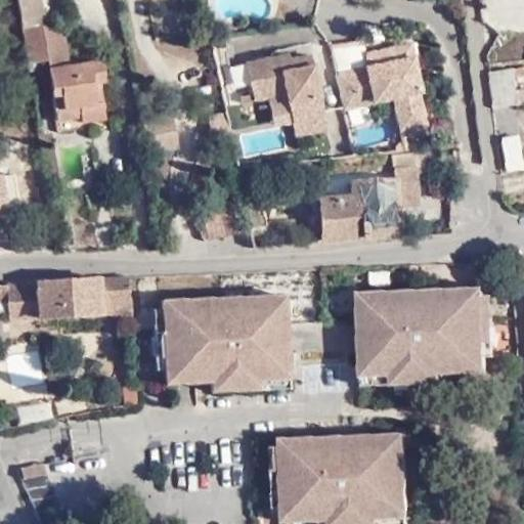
[(41,0),(16,0),(19,19),(44,16),(41,0)]
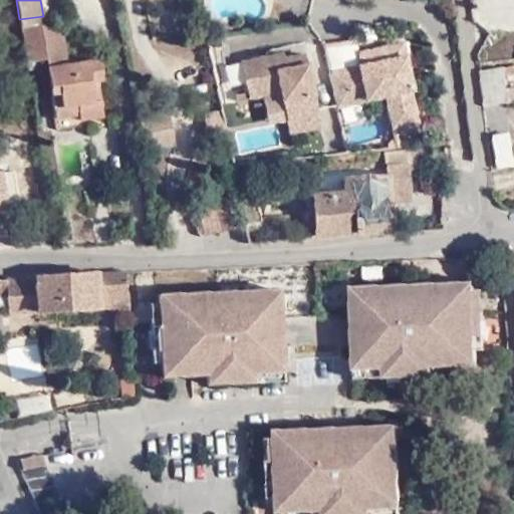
[(43,16),(19,19),(21,27),(44,24),(43,16)]
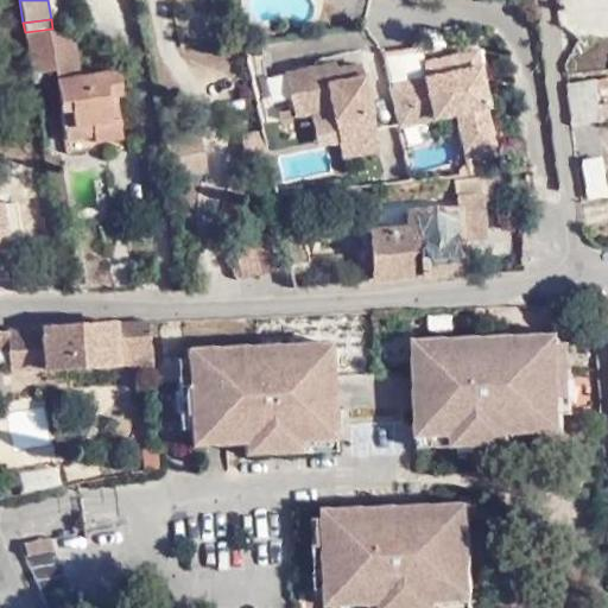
[(107,138),(95,71),(81,73),(74,75),(67,32),(52,29),(25,32),(31,73),(52,69),(62,126),(89,122),(92,140),(107,138)]
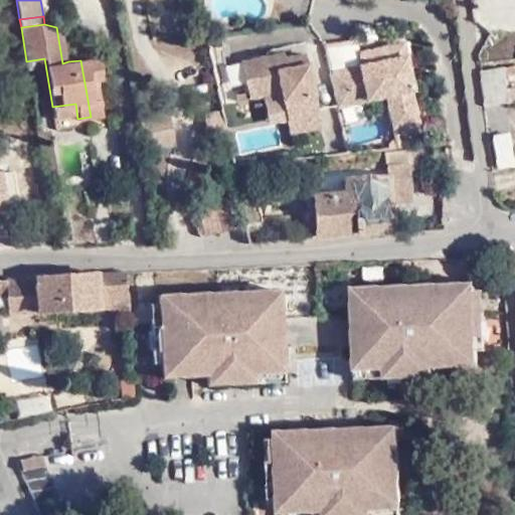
[(68,61),(63,29),(56,27),(62,63),(68,61)]
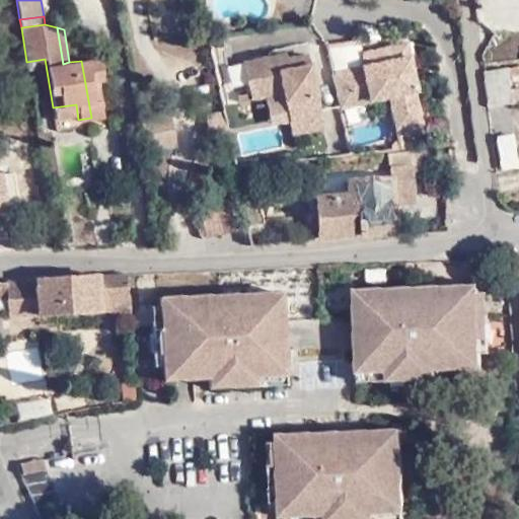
[(365,65),(330,73),(338,107),(388,96),(394,128),(418,123),(412,91),(414,90),(403,44),(383,48),(385,60),(365,65)]
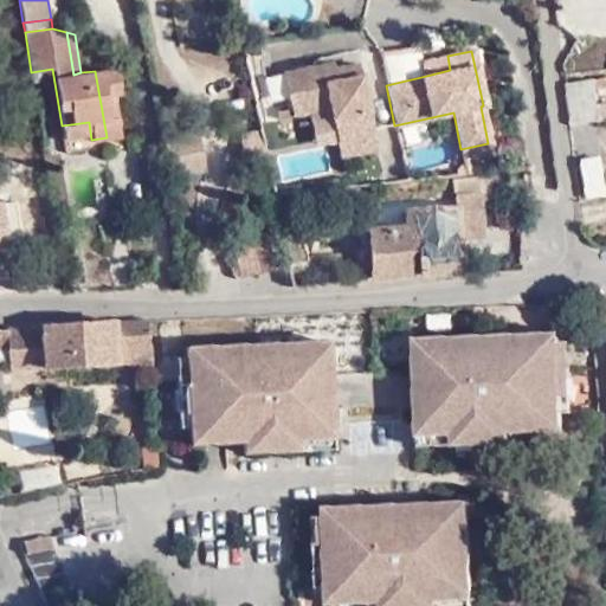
[(421,62),(426,76),(450,70),(447,56),(421,62)]
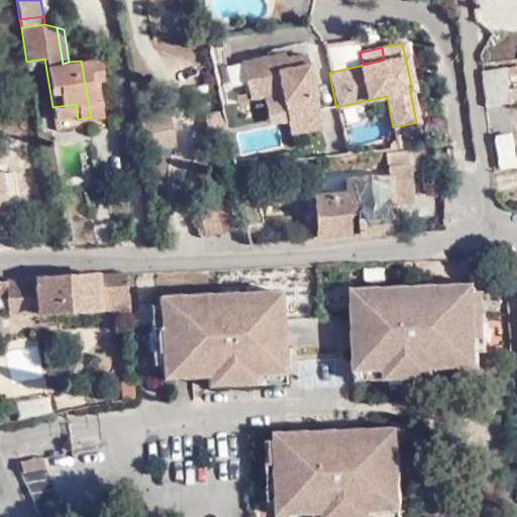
[(304,55),(283,58),(275,60),(274,55),(240,61),(247,91),(261,89),(262,95),(278,92),(285,123),(316,117),(304,55)]
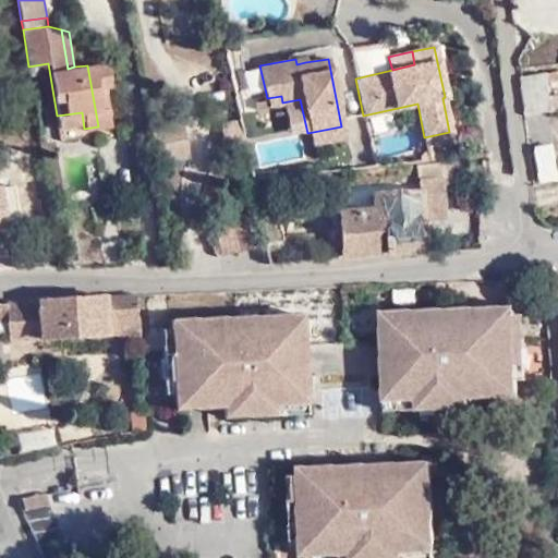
[(100,63),(87,65),(98,126),(110,125),(107,108),(99,108),(96,86),(108,84),(105,67),(104,64),(100,63)]
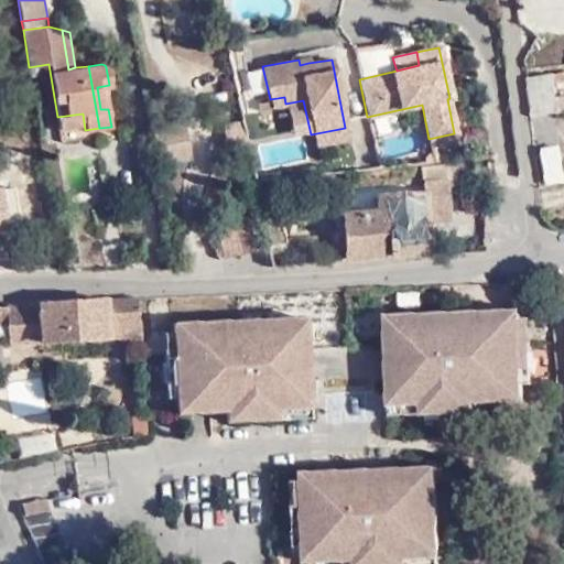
[(546,75),(548,84),(563,83),(562,73),(546,75)]
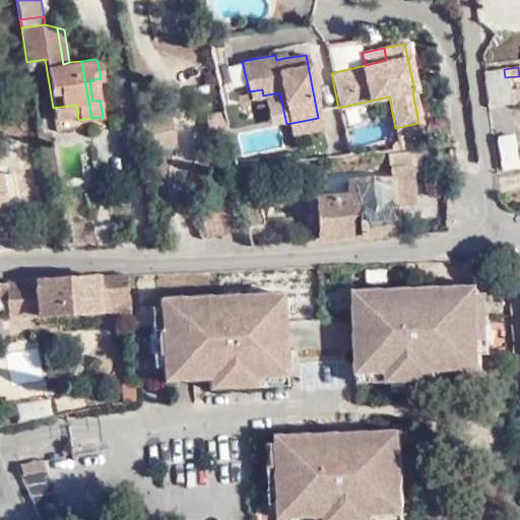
[(481,73),(486,108),(510,105),(505,77),(504,69),(481,73)]
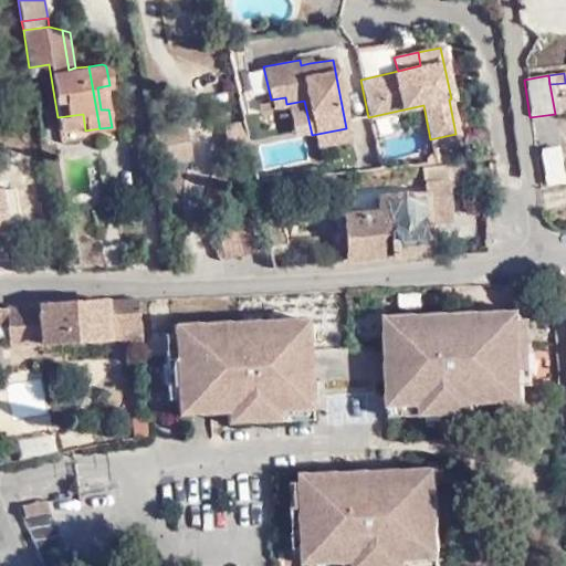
[(285,97),(271,100),(272,107),(286,104),(285,97)]
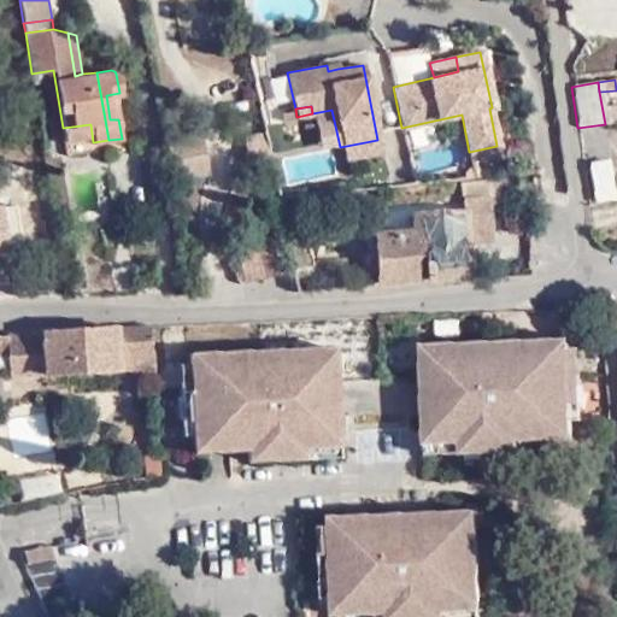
[(430,127),(405,131),(409,150),(434,145),(430,127)]
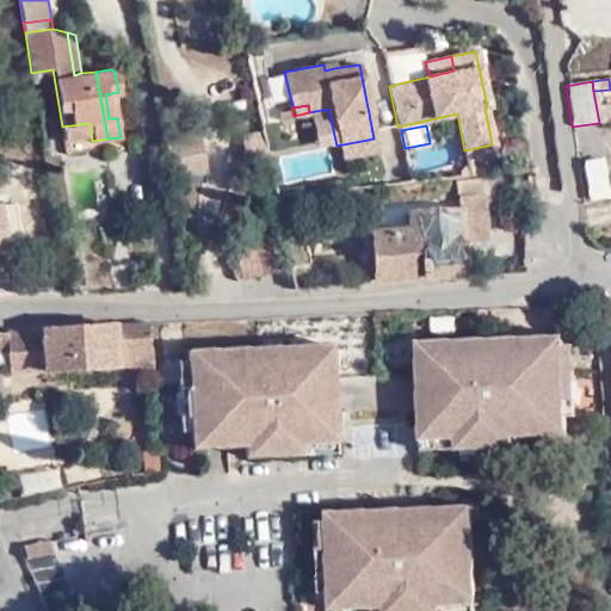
[(196,131),(160,139),(167,179),(203,172),(196,131)]
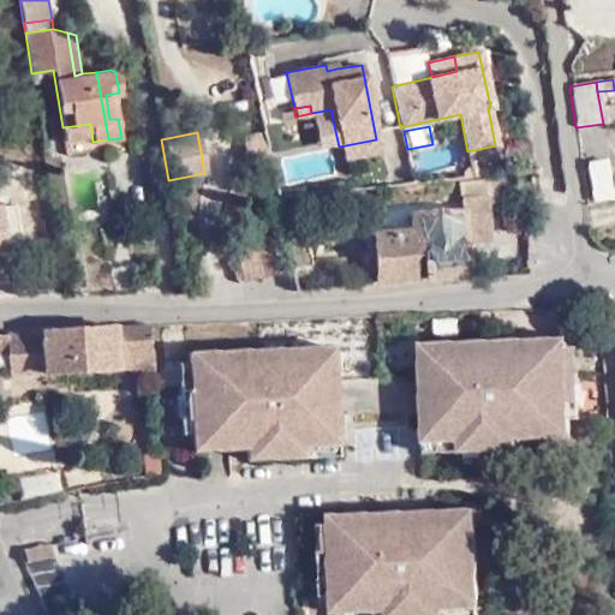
[(263,139),(262,132),(242,137),(243,143),(263,139)]
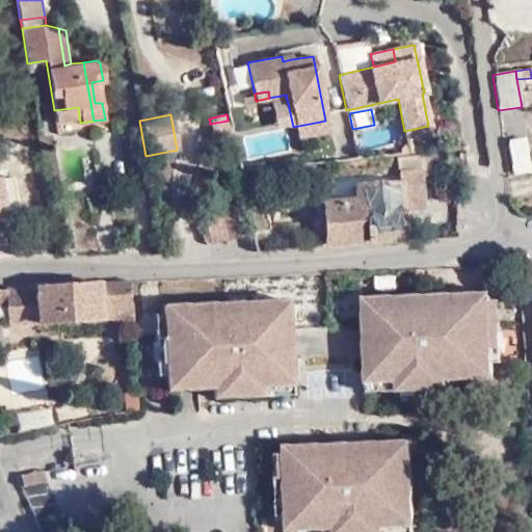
[(214,142),(232,139),(228,121),(210,124),(214,142)]
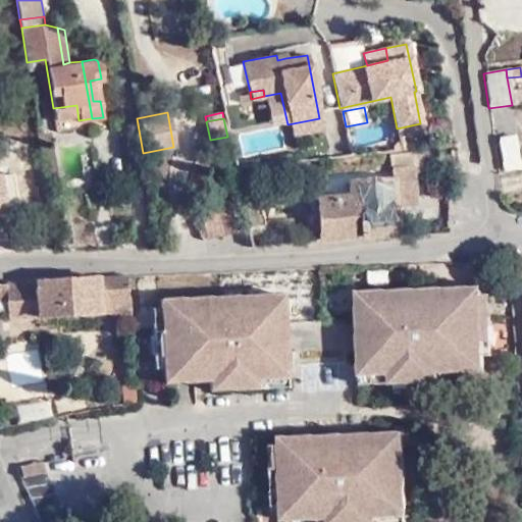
[(321,128),(319,118),(288,124),(290,135),(321,128)]
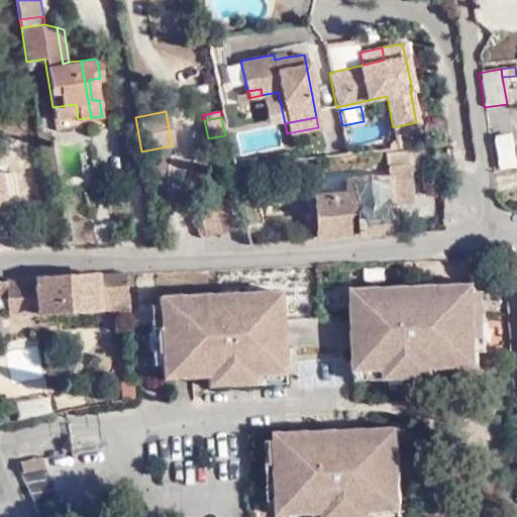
[(441,117),(438,118),(416,120),(416,122),(421,145),(445,144),(441,117)]
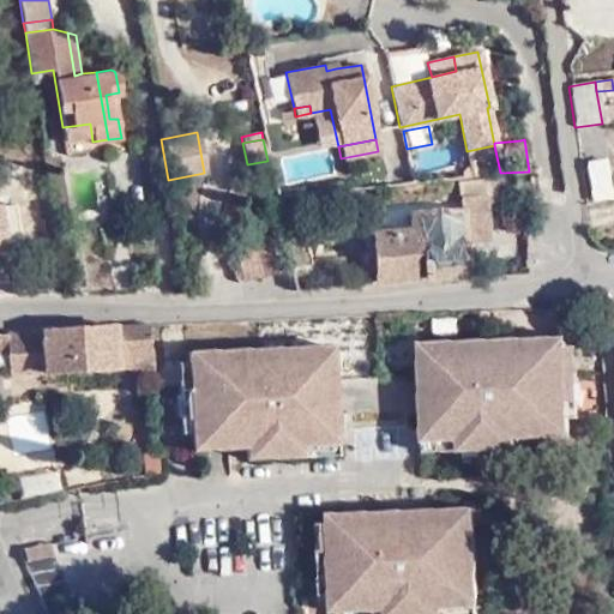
[(605,163),(588,164),(593,202),(608,199),(605,163)]
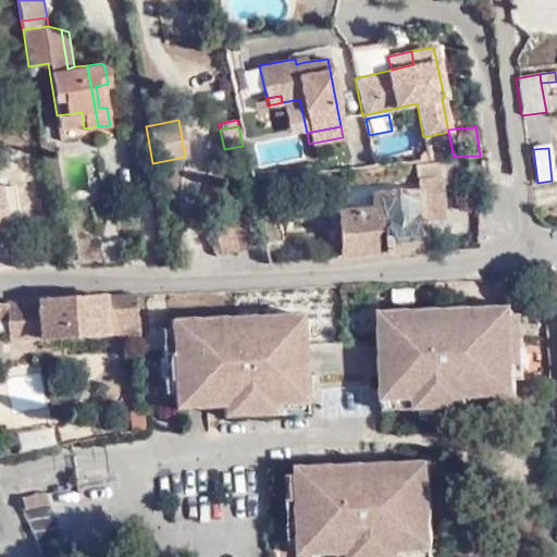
[(418,190),(419,220),(443,219),(442,175),(417,177),(417,190),(418,190)]
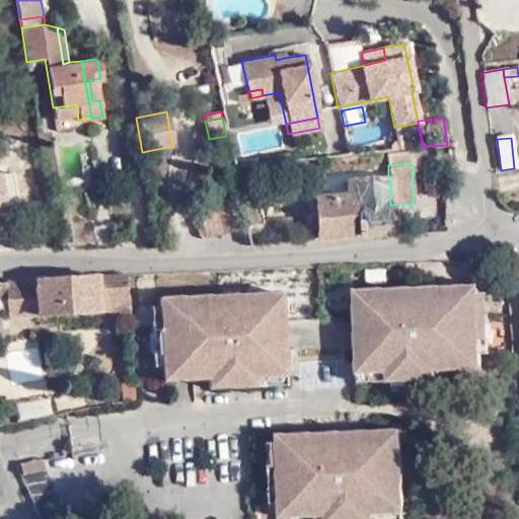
[(316,238),(391,233),(390,205),(389,177),(388,177),(349,178),(350,197),(316,198),(316,238)]
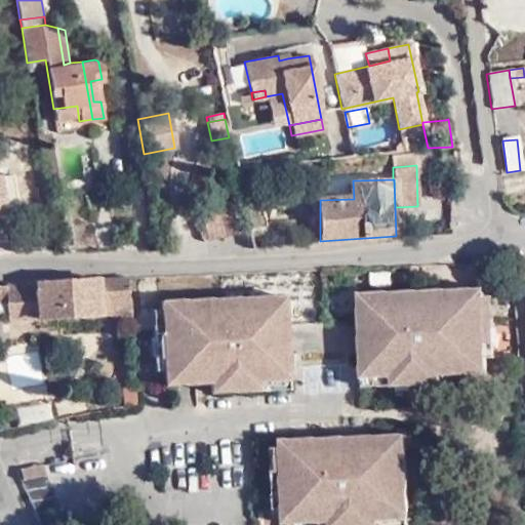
[(0,300),(6,300),(9,321),(99,314),(98,304),(127,301),(126,274),(0,283),(0,300)]
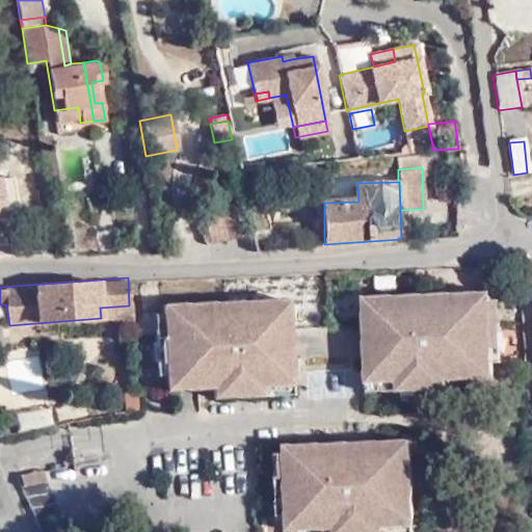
[(490,374),(487,290),(377,294),(378,312),(364,313),(365,379),(445,376),(490,374)]
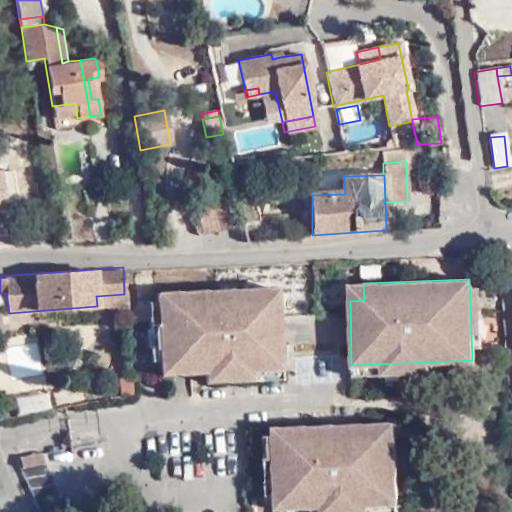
[(364,300),(363,283),(349,284),(350,301),(364,300)]
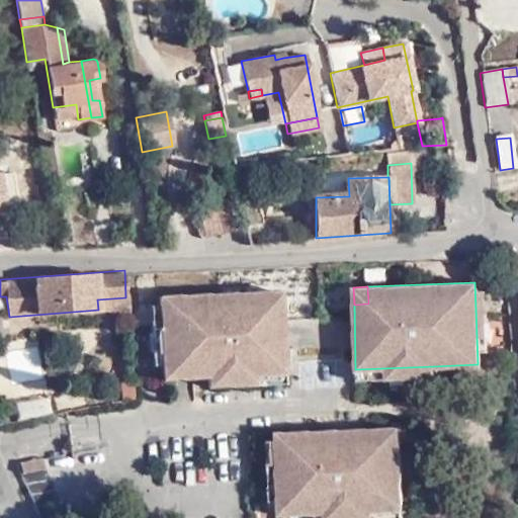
[(157,294),(161,377),(205,376),(282,372),(279,308),(263,308),(262,290),(157,294)]
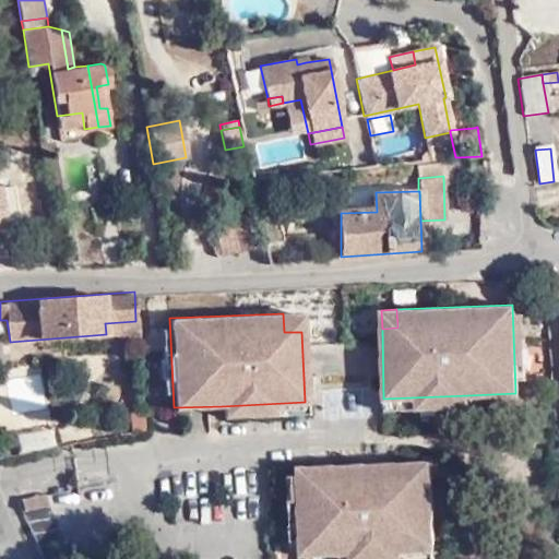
[(283,313),(284,332),(301,332),(301,313),(283,313)]
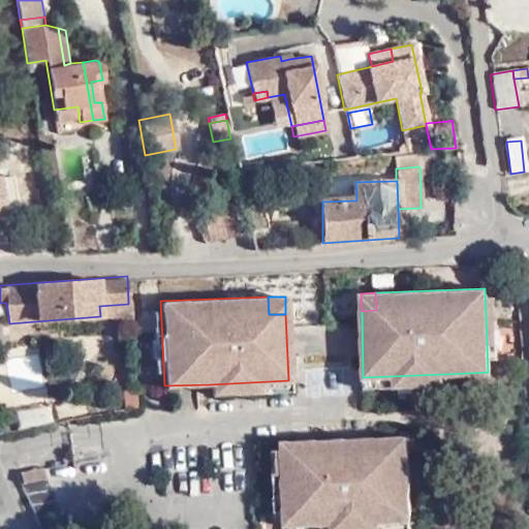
[(99,306),(100,316),(118,314),(119,325),(129,325),(128,304),(99,306)]
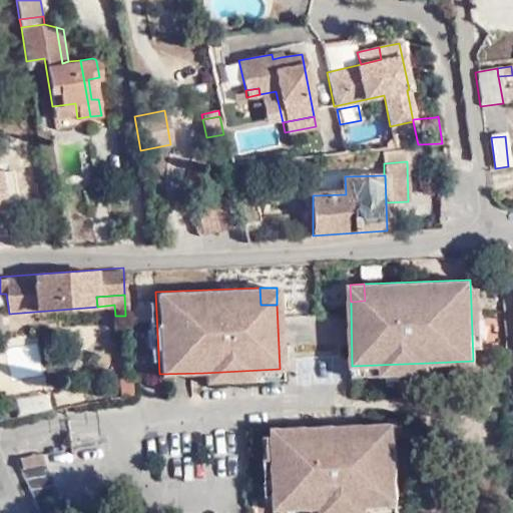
[(429,363),(352,366),(353,376),(429,372),(429,363)]
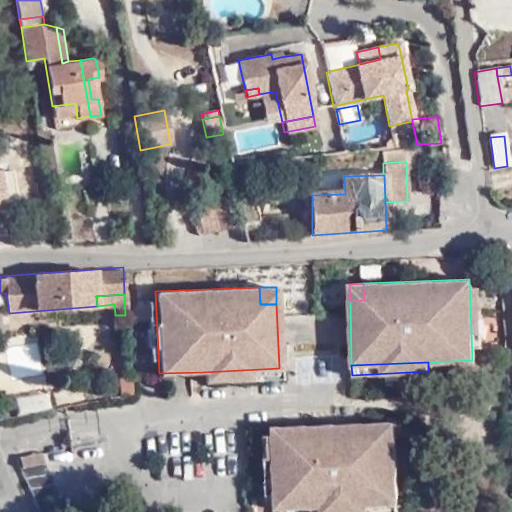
[(279,368),(203,372),(203,381),(280,378),(279,368)]
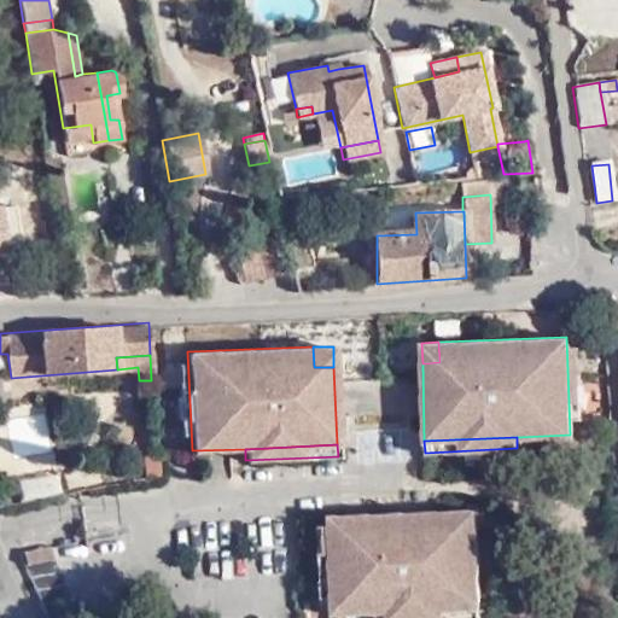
[(144,448),(146,473),(158,471),(157,447),(144,448)]
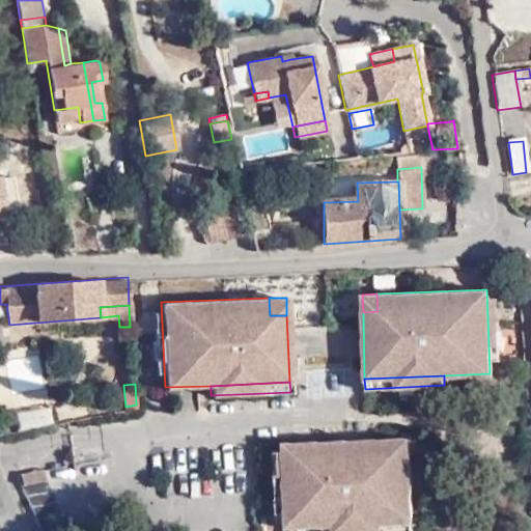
[(285,528),(333,526),(412,524),(410,455),(393,455),(392,439),(282,444),(285,528)]
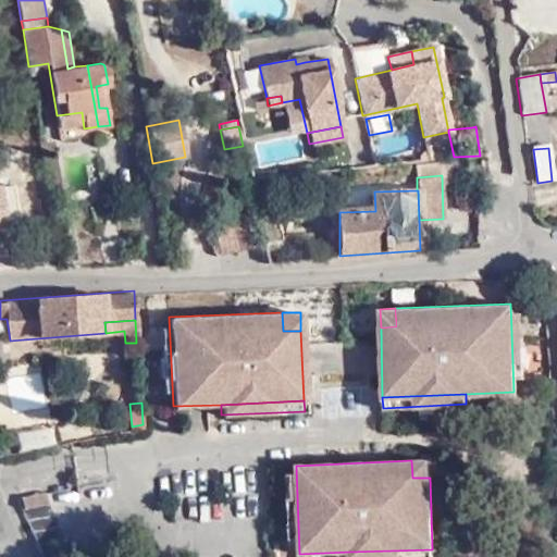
[(429,460),(411,460),(412,478),(430,478),(429,460)]
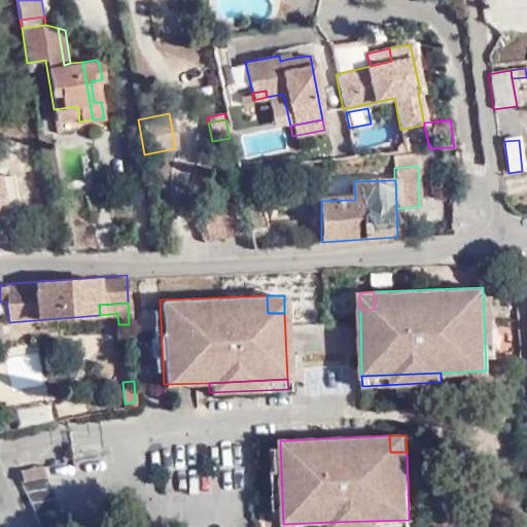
[(69,493),(67,481),(44,485),(47,496),(69,493)]
